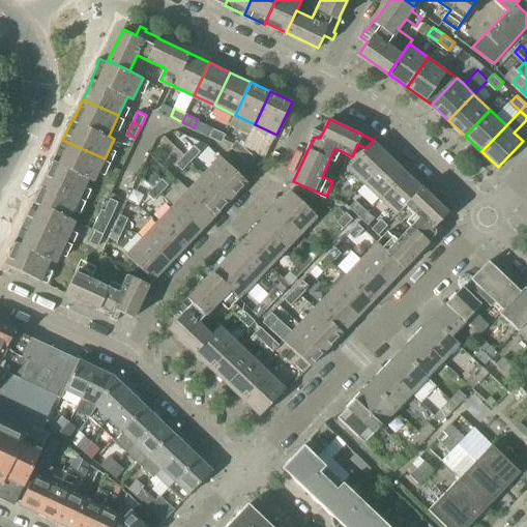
[(211,136),(224,141),(227,133),(215,127),(211,136)]
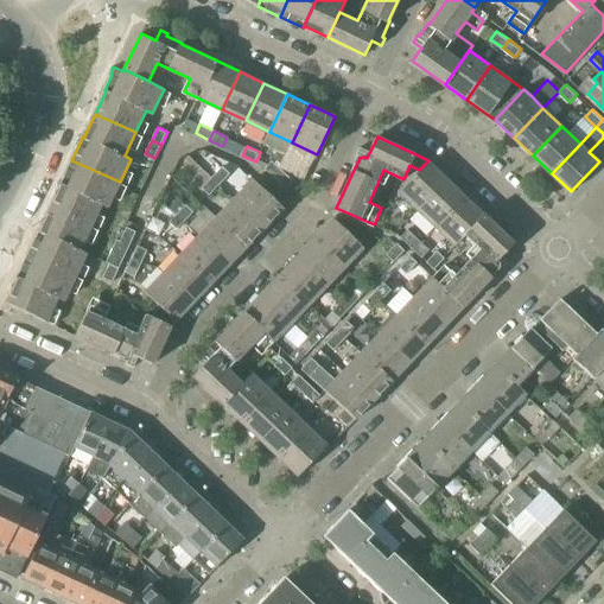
[(266,167),(277,177),(284,170),(273,159),(266,167)]
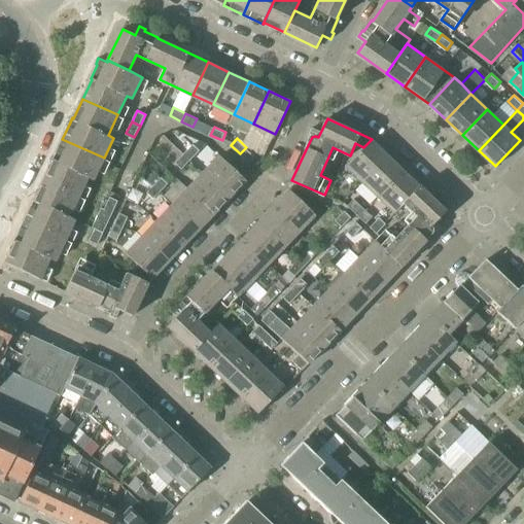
[(54,160),(44,180),(79,196),(89,176),(94,179),(104,158),(62,139),(53,160),(54,160)]
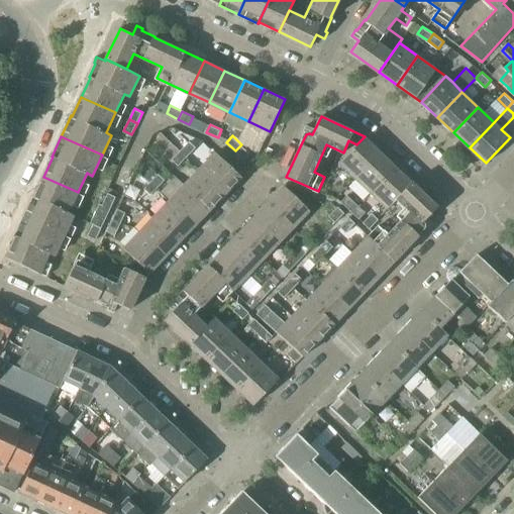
[(339,162),(355,178),(381,152),(365,136),(356,144),(339,162)]
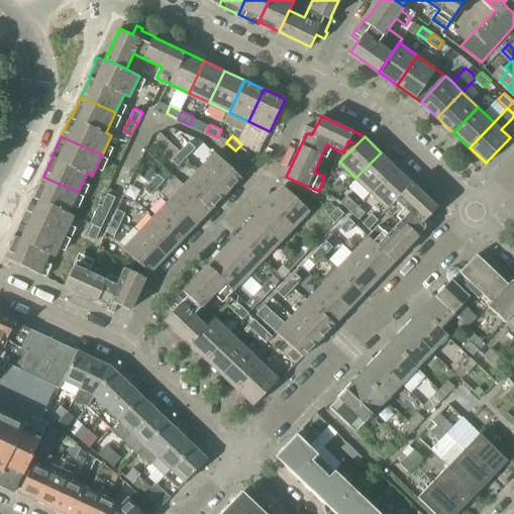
[(190,140),(182,149),(188,156),(197,146),(190,140)]
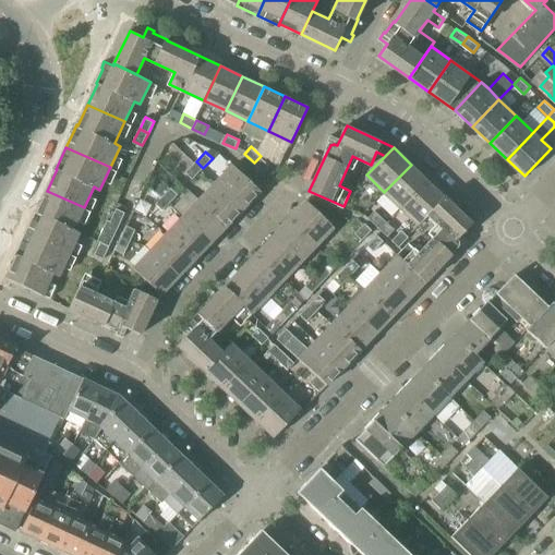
[(261,156),(254,163),(264,172),(270,165),(261,156)]
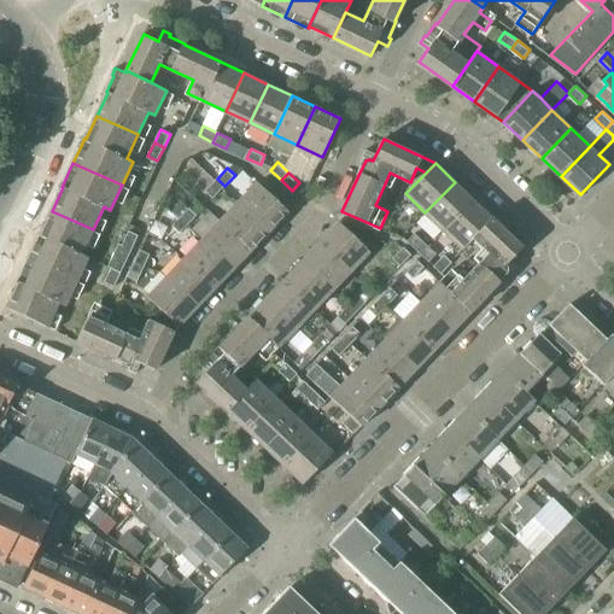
[(224,186),(217,179),(206,189),(214,197),(224,186)]
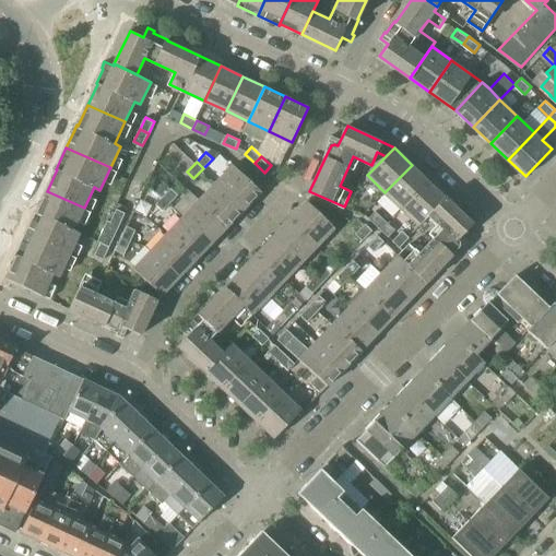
[(234,164),(216,181),(245,208),(261,190),(234,164)]
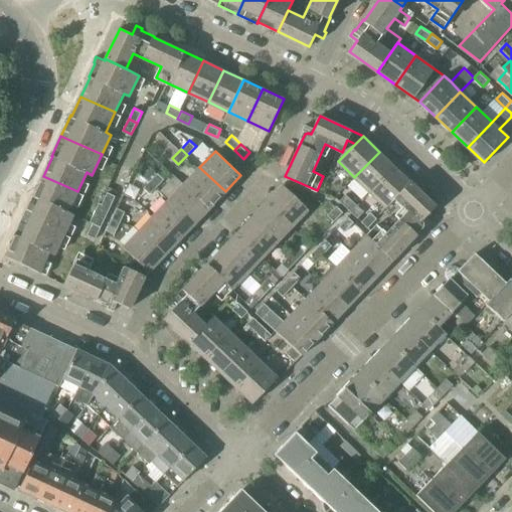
[(354,177),(370,192),(395,167),(379,152),(354,177)]
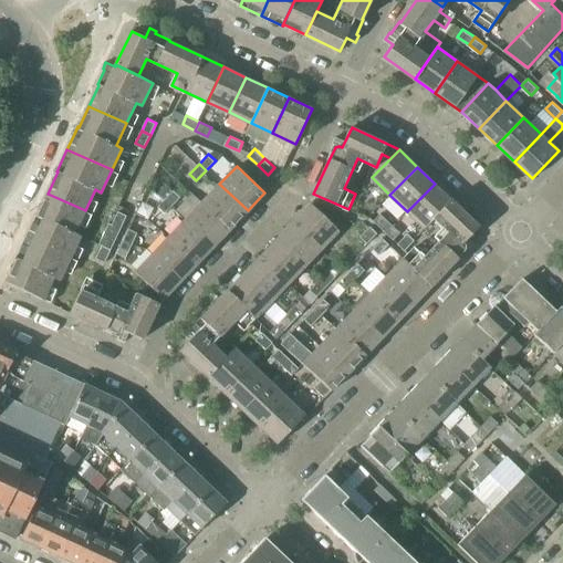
[(219,184),(202,201),(231,228),(248,210),(219,184)]
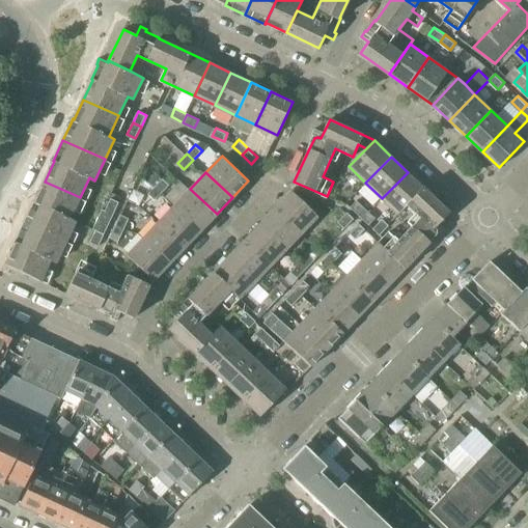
[(398,214),(408,205),(423,188),(408,172),(382,198),(398,214)]
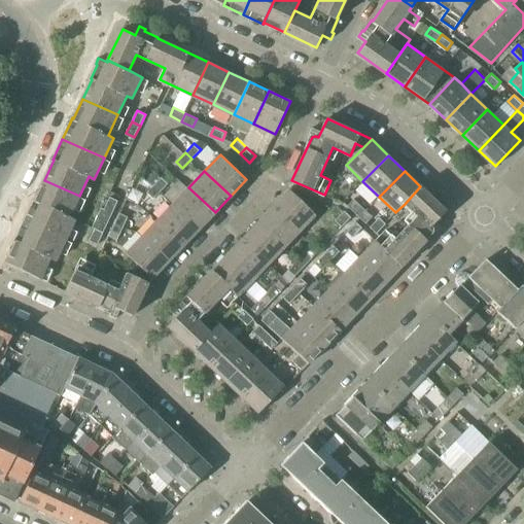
[(162,176),(153,185),(160,191),(169,182),(162,176)]
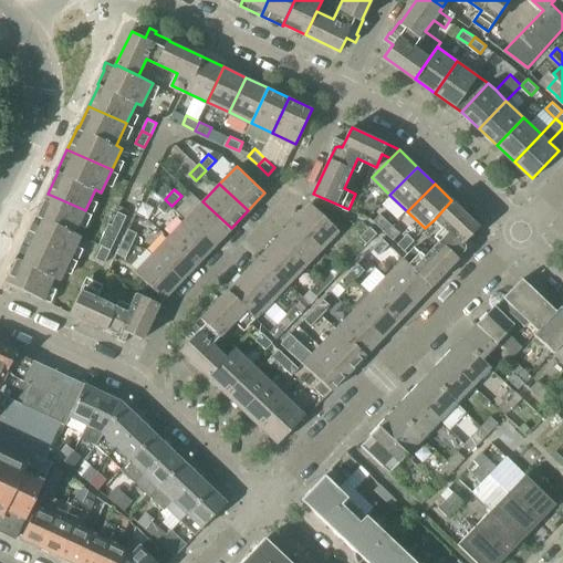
[(37,214),(37,215),(81,236),(81,235),(75,232),(85,210),(48,194),(38,215),(37,214)]
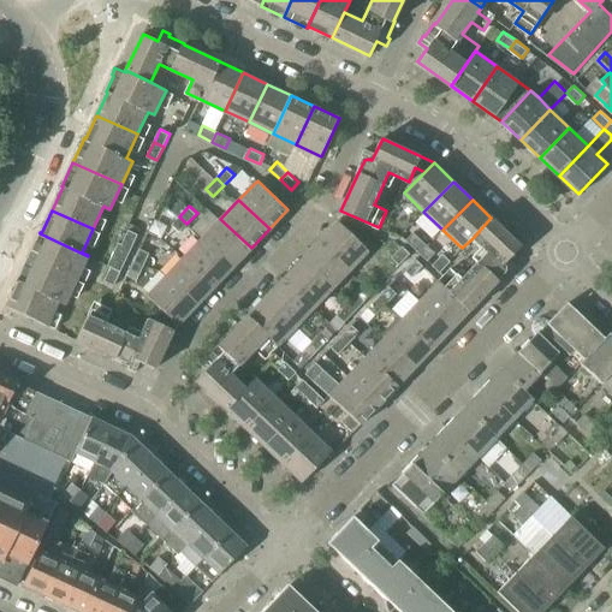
[(186,224),(179,217),(164,233),(166,236),(165,237),(170,242),(186,224)]
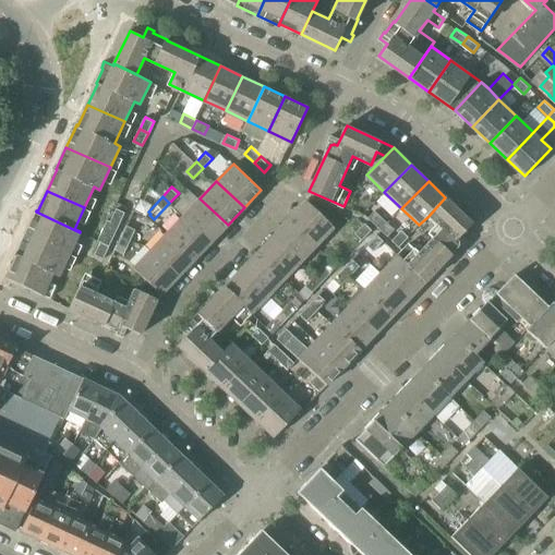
[(412,258),(408,263),(426,280),(451,254),(451,253),(459,245),(459,242),(459,241),(457,239),(472,222),(445,197),(429,216),(442,228),(419,252),(409,243),(403,249),(402,250),(412,258)]
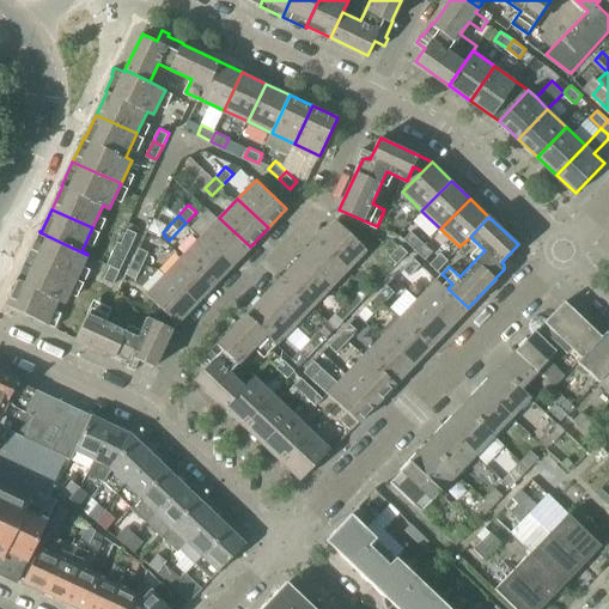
[(219,218),(201,237),(232,266),(250,247),(219,218)]
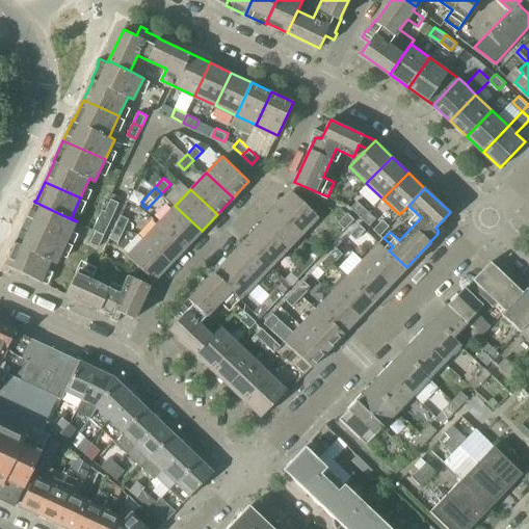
[(293,191),(278,207),(303,233),(319,216),(293,191)]
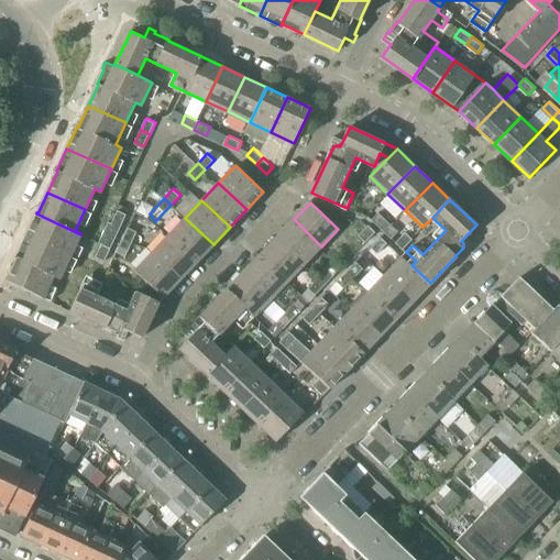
[(119,209),(112,222),(121,227),(128,213),(119,209)]
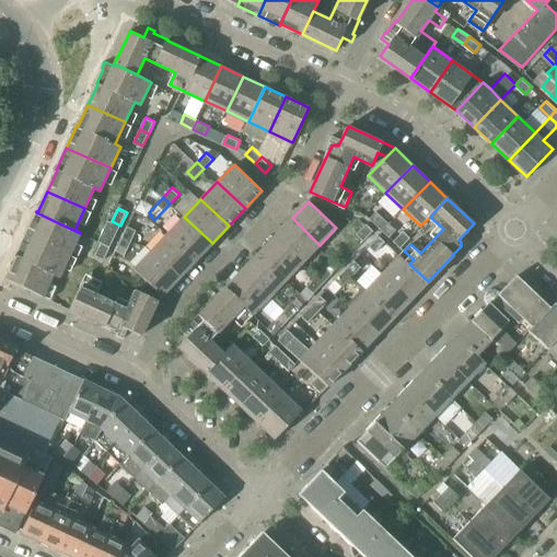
[(370,218),(383,230),(390,222),(378,210),(370,218)]
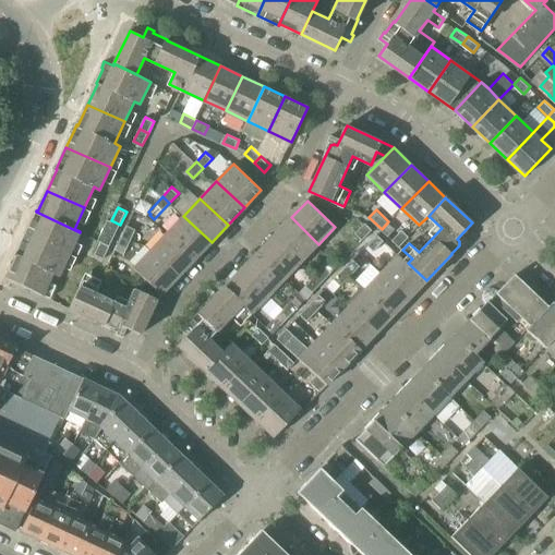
[(36,212),(26,233),(70,253),(80,232),(36,212)]
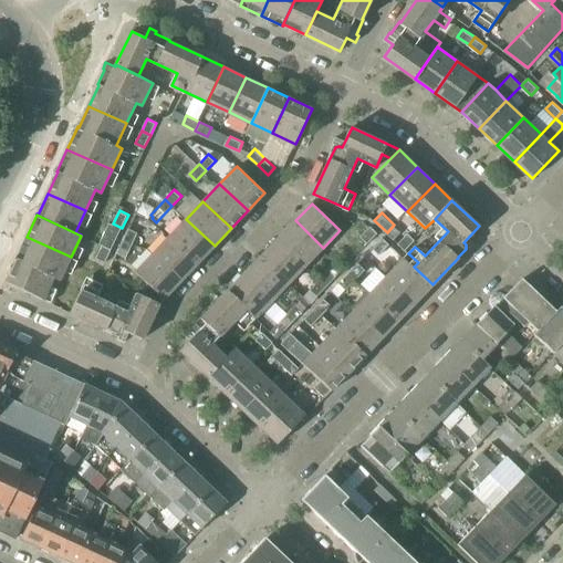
[(186,219),(169,237),(198,263),(215,246),(186,219)]
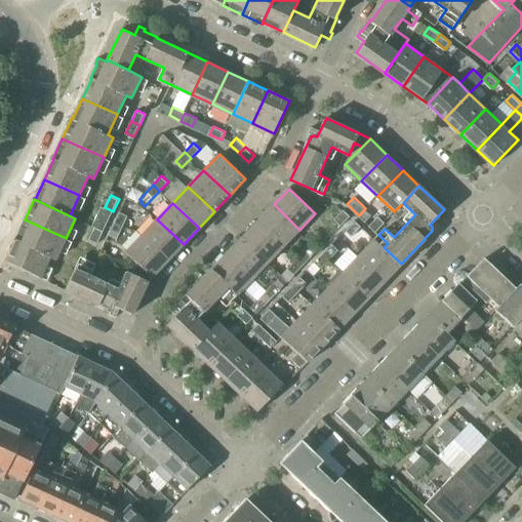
[(274,204),(257,221),(284,246),(299,230),(274,204)]
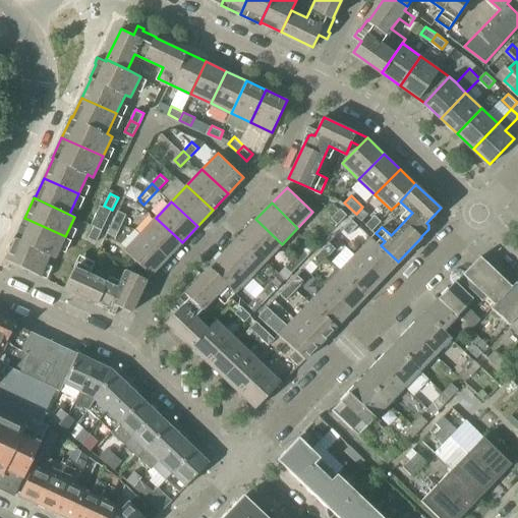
[(92,224),(95,225),(103,229),(112,210),(104,206),(101,204),(92,224)]
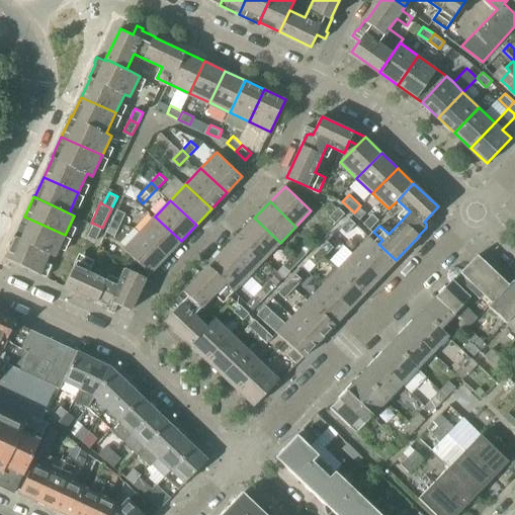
[(360,205),(354,212),(360,219),(367,212),(360,205)]
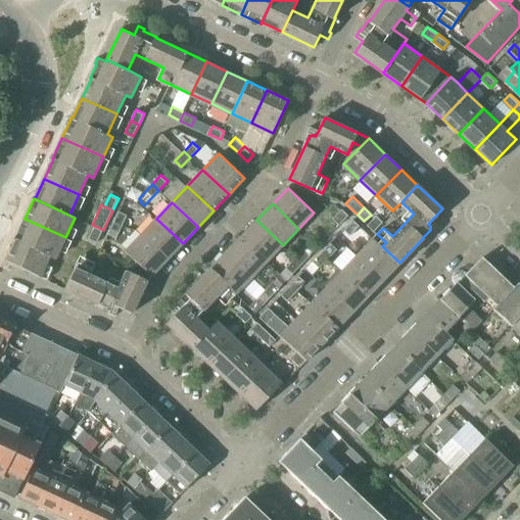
[(334,218),(340,224),(340,225),(349,215),(343,208),(334,218)]
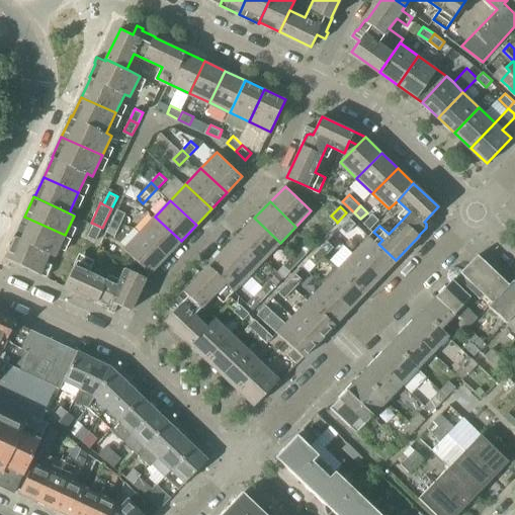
[(118,208),(113,220),(121,224),(126,211),(118,208)]
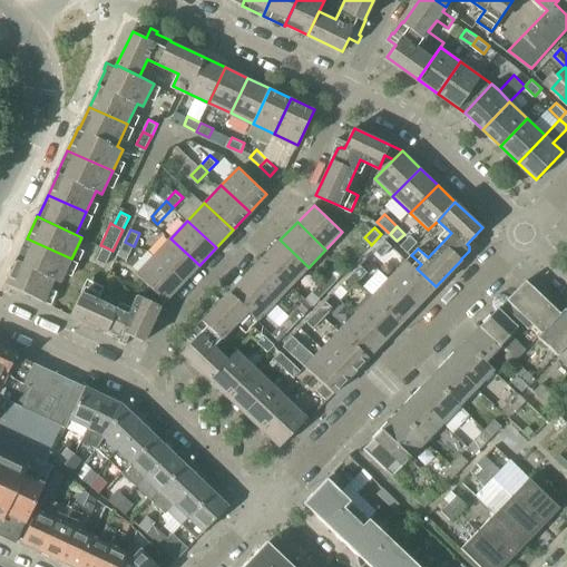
[(411,234),(401,245),(409,252),(419,241),(411,234)]
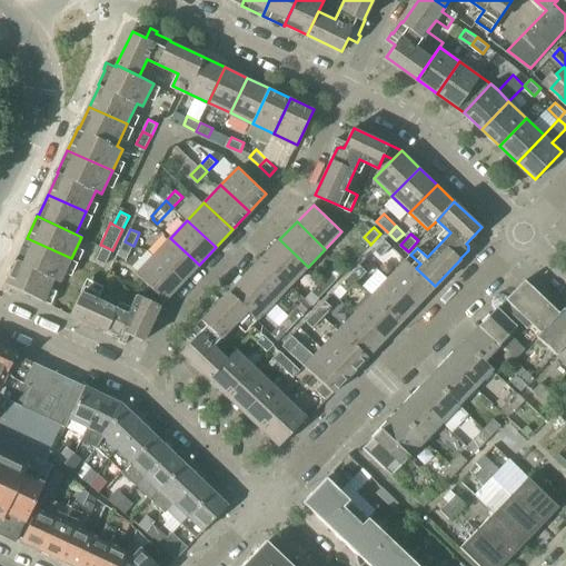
[(23,245),(17,259),(61,279),(71,258),(27,238),(23,245)]
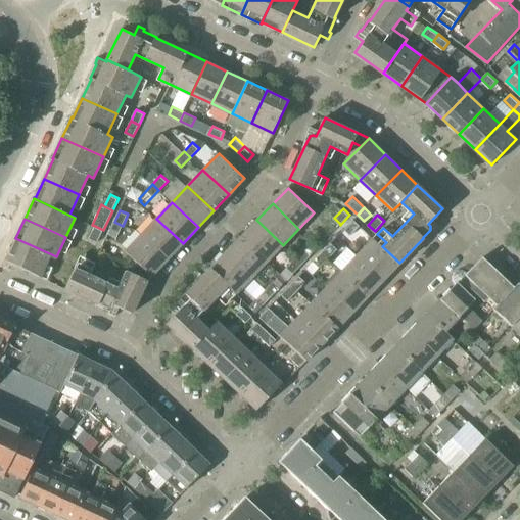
[(156,219),(141,235),(168,260),(183,243),(156,219)]
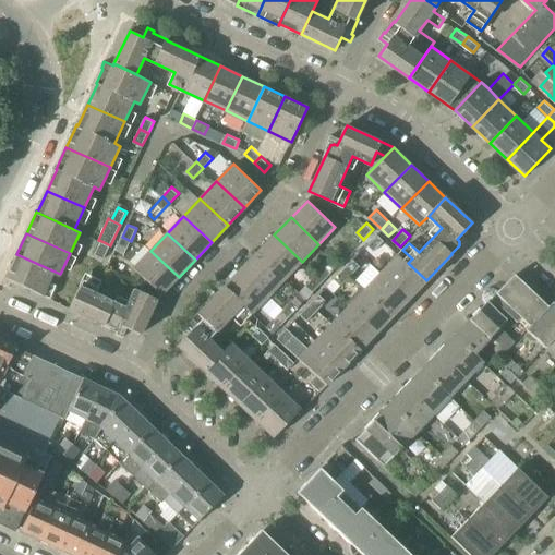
[(377,233),(368,244),(375,251),(385,240),(377,233)]
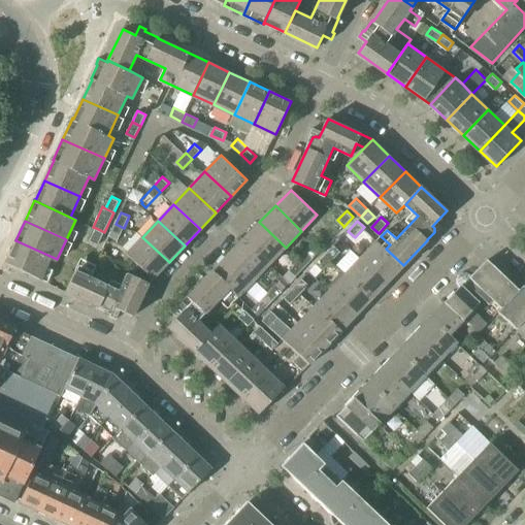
[(259,222),(243,238),(269,263),(286,248),(259,222)]
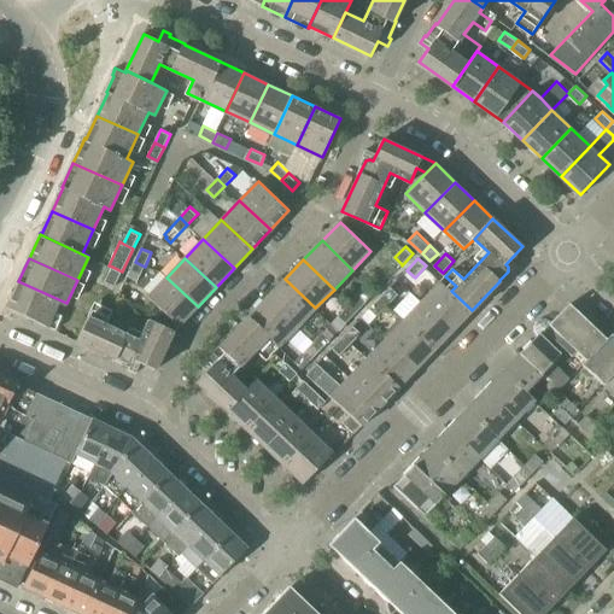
[(145,267),(135,262),(129,275),(139,280),(145,267)]
